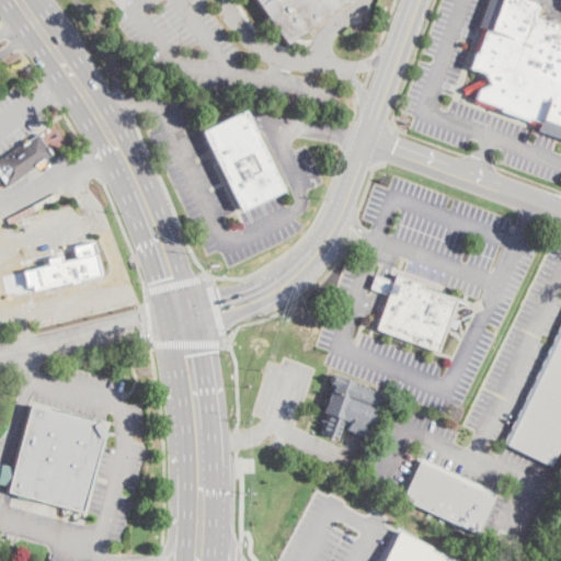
[(350,0),(287,44),(256,0),(350,0)]
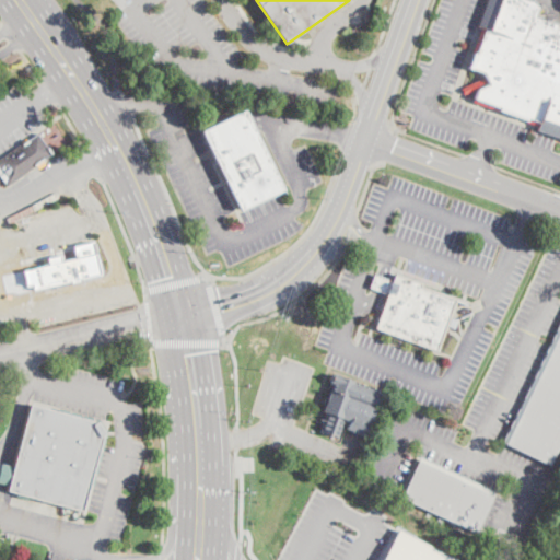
[(559,129),(473,98),(477,89),(488,84),(488,83),(485,78),(482,73),(469,68),(483,30),(477,26),(486,0),(528,0),(532,1),(537,7),(534,16),(557,25),(559,28),(559,129)]
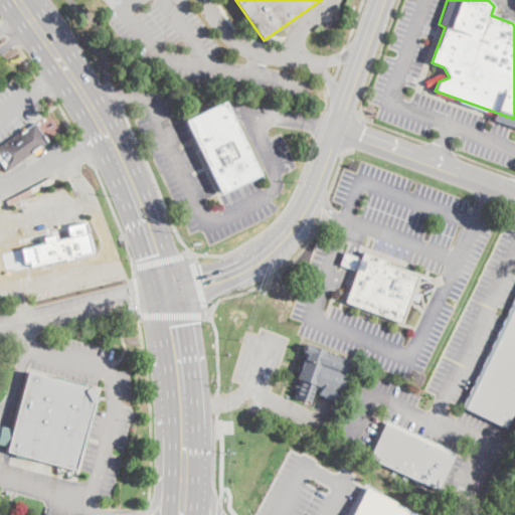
[(425,87),(418,91),(416,84),(446,71),(449,76),(425,87)]
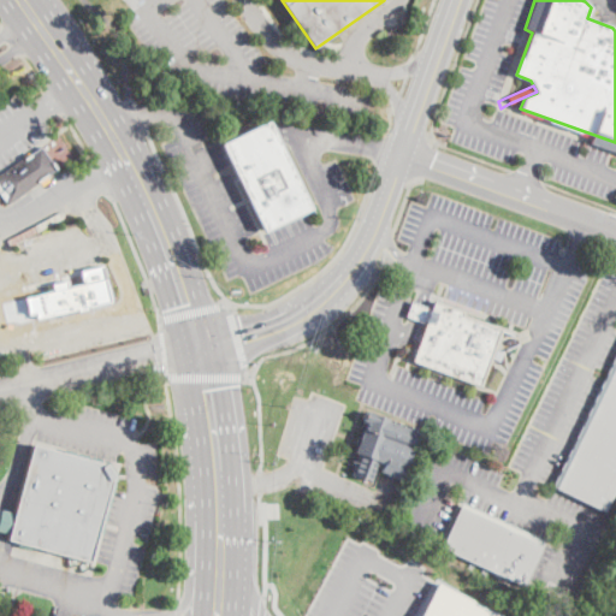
[(307,211),(264,231),(221,144),(268,122),(270,122),(312,208),(307,211)]
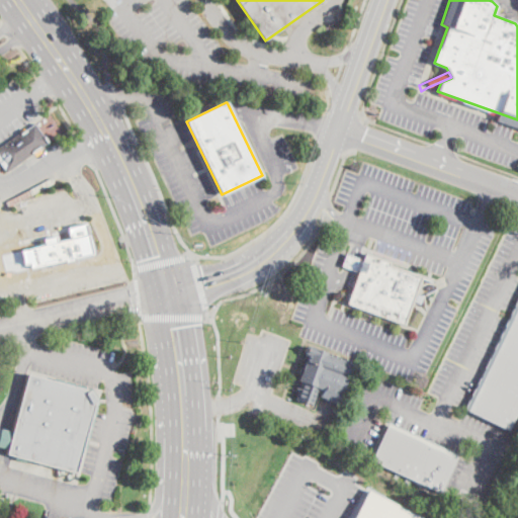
[(5,172),(3,169),(5,168),(0,161),(0,147),(34,122),(49,142),(5,172)]
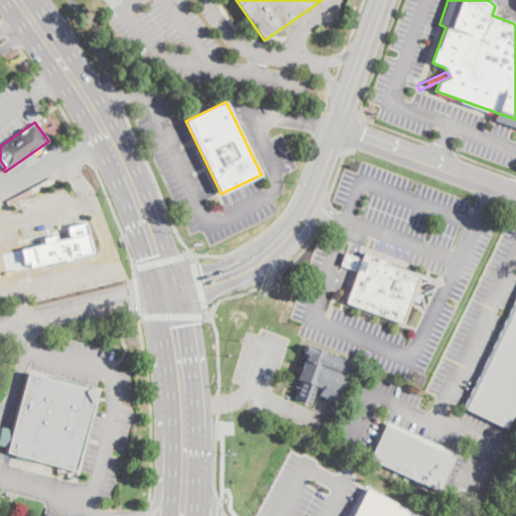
[(78,259),(79,262),(63,266),(62,260),(40,265),(35,245),(44,243),(43,237),(54,234),(56,240),(70,237),(67,226),(87,222),(95,255),(78,259)]
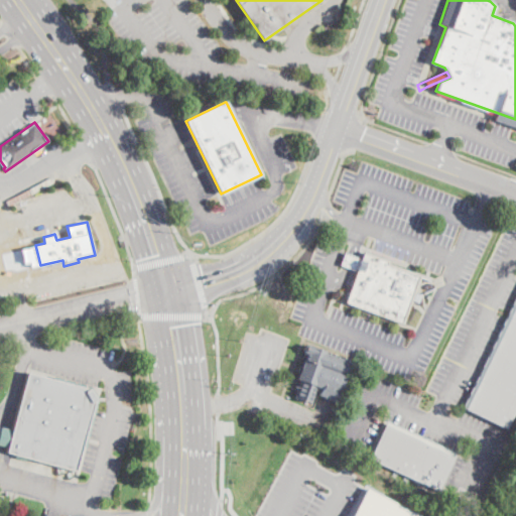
[(364,252),(389,261),(387,265),(419,276),(402,323),(346,301),(357,272),(341,265),(345,253),(362,259),(364,252)]
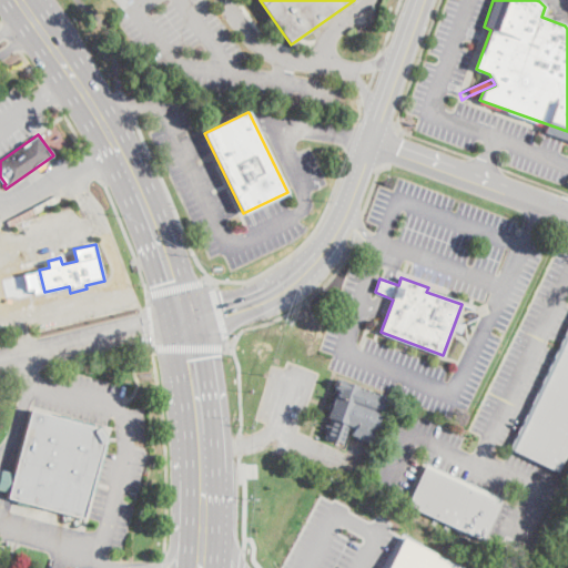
[(567,449),(557,473),(513,450),(567,336),(567,449)]
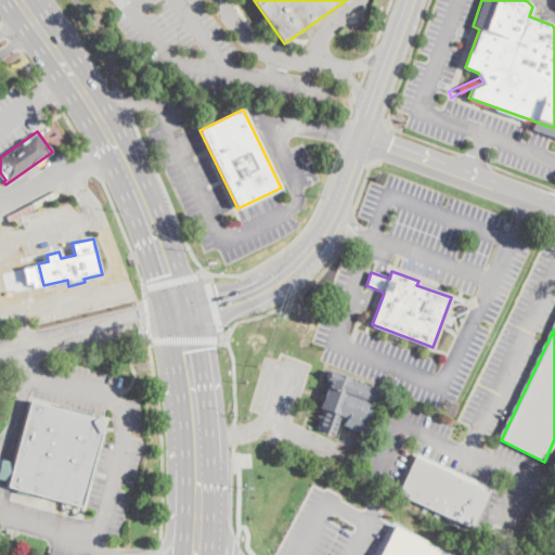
[(376,388),(360,433),(344,426),(346,418),(339,416),(334,434),(318,428),(325,409),(320,407),(326,387),(330,389),(333,382),(326,378),(330,371),(376,388)]
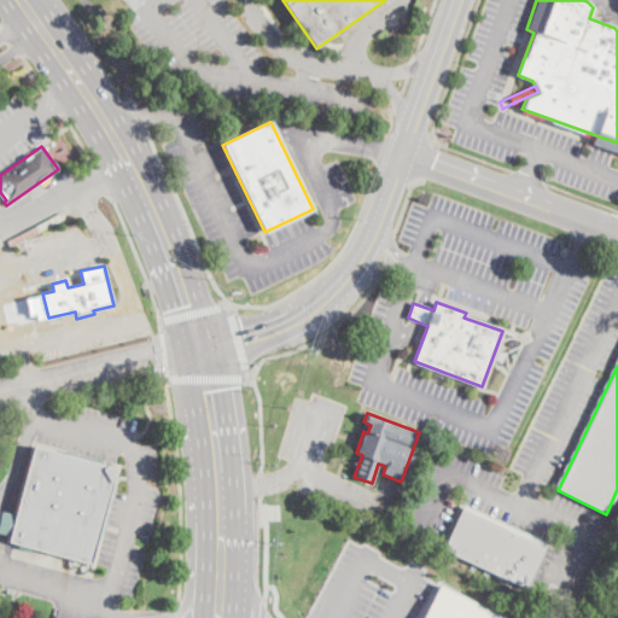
[(114,479),(91,565),(6,542),(7,536),(0,534),(0,511),(13,514),(31,445),(106,466),(114,479)]
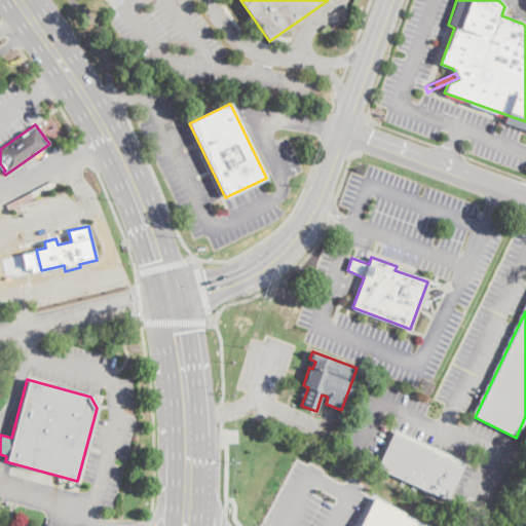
[(463,465),(447,500),(377,468),(393,434),(463,465)]
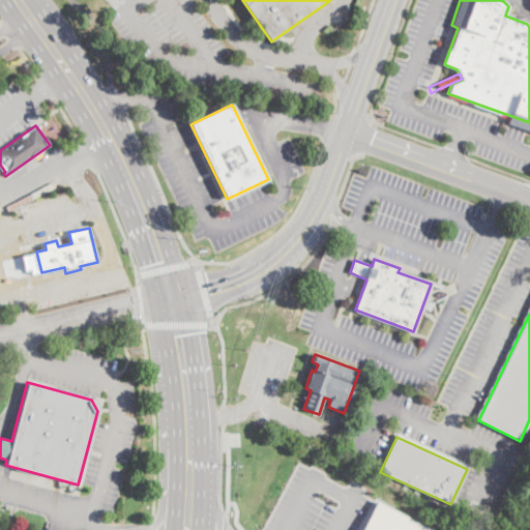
[(357,529),(375,501),(427,529),(357,529)]
